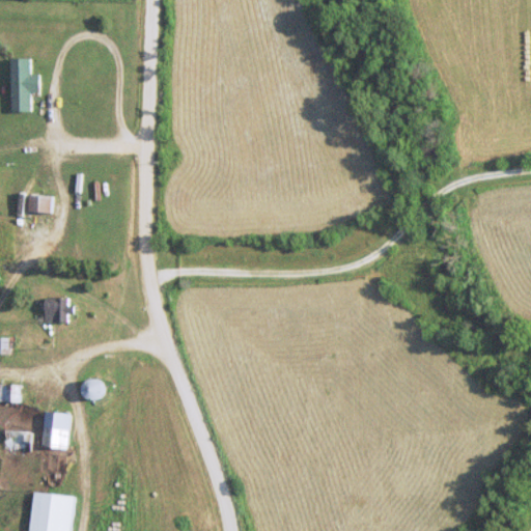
[(10,111),(30,111),(30,59),(10,59),(10,111)]
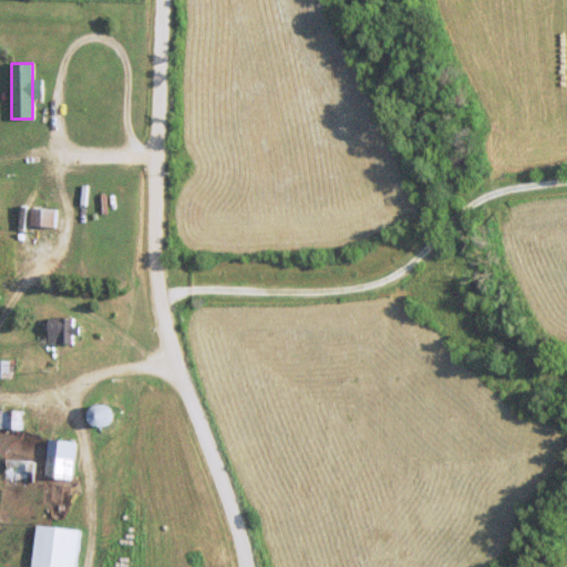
[(54,228),(55,209),(30,208),(29,226),(54,228)]
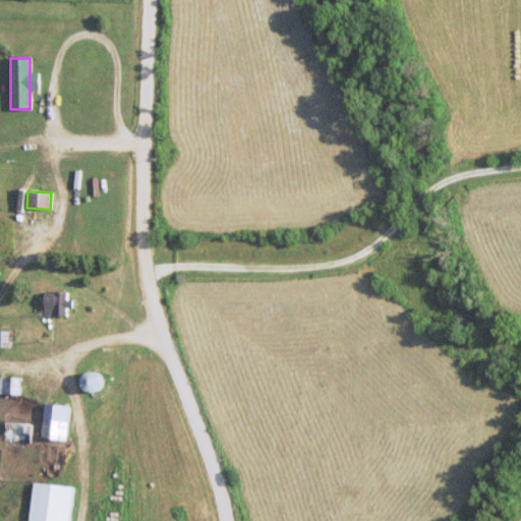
[(43,315),(69,315),(69,294),(43,294),(43,315)]
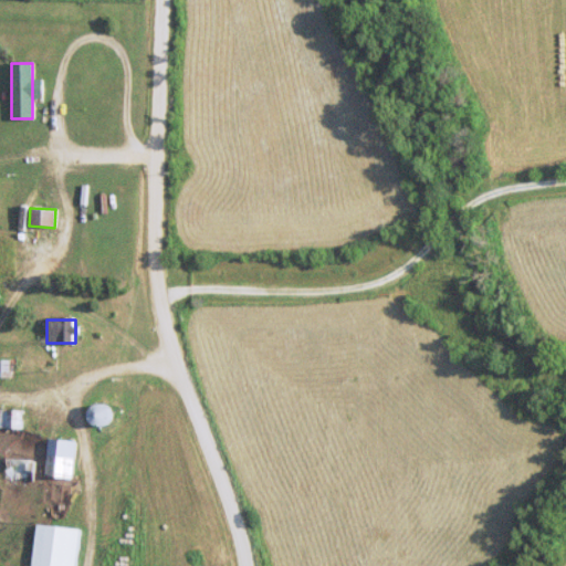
[(112,420),(104,402),(84,411),(93,429),(112,420)]
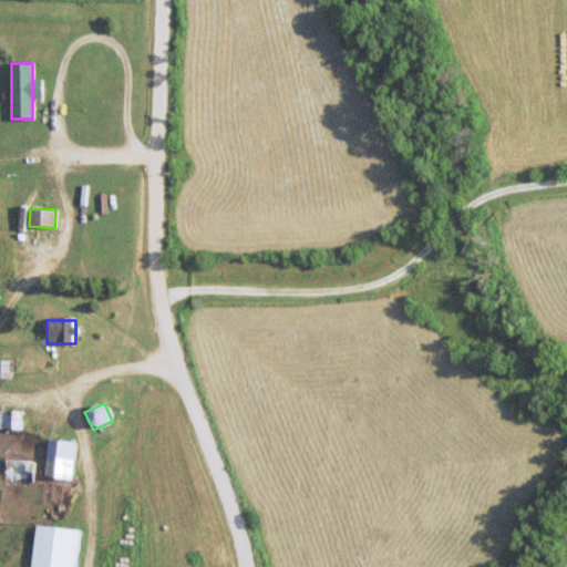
[(0,429),(21,430),(21,410),(0,410),(0,429)]
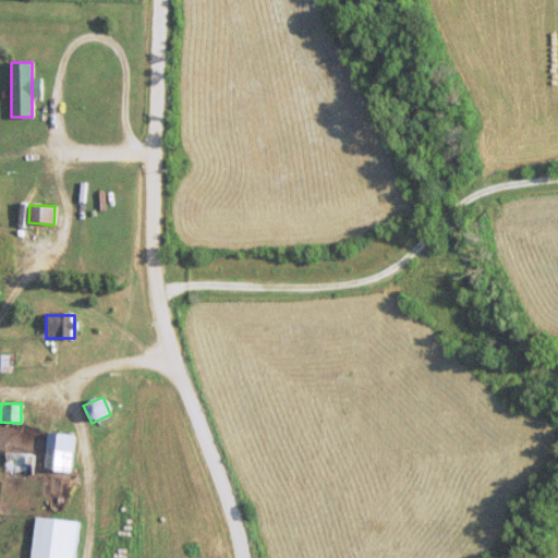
[(46,451),(50,451),(50,472),(73,472),(73,435),(46,435),(46,451)]
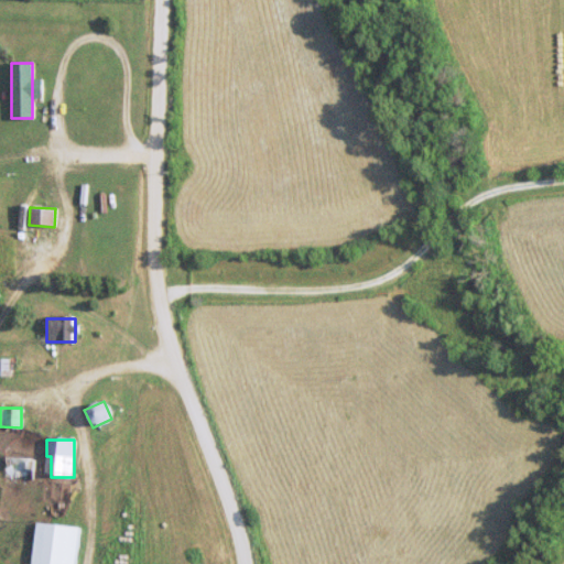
[(35,459),(4,456),(2,477),(34,480),(35,459)]
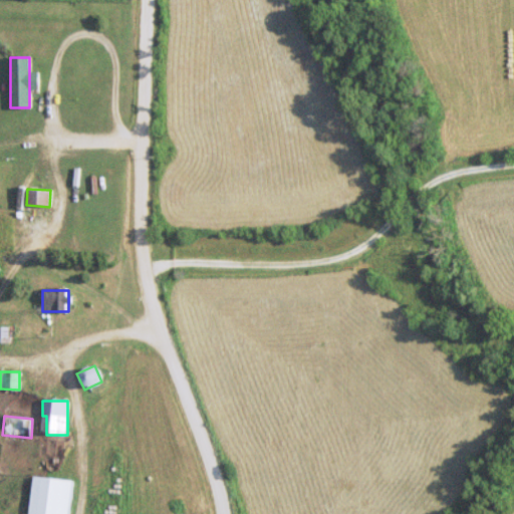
[(28,513),(69,513),(73,481),(32,477),(28,513)]
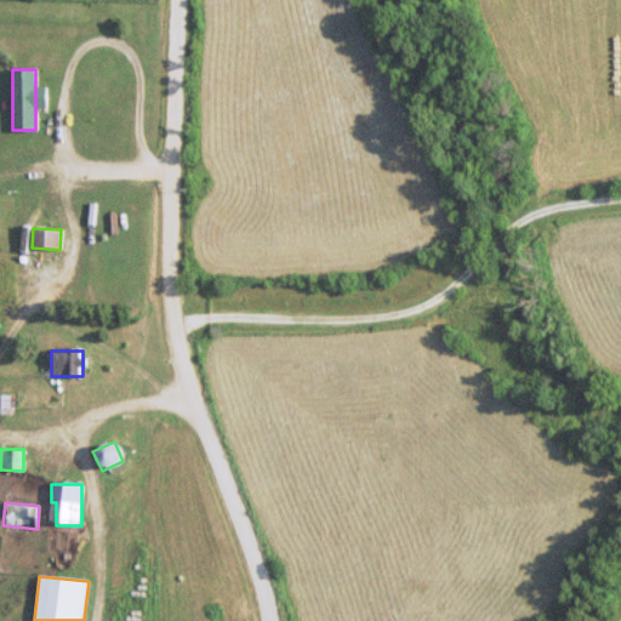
All buildings are outlined.
